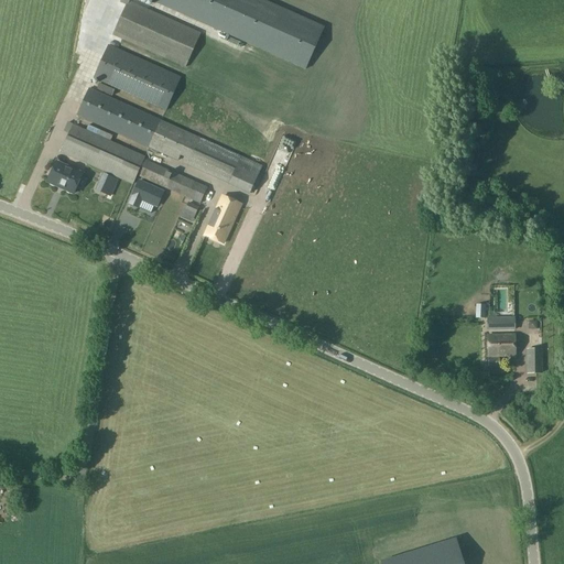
[(137,0),(128,0),(112,35),(185,68),(203,30),(137,0)]
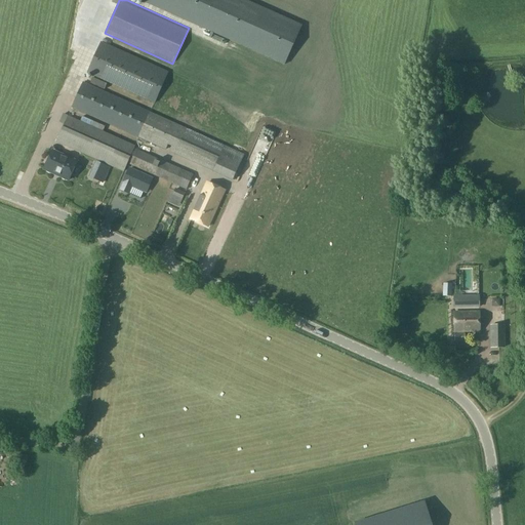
[(135,0),(281,65),(298,27),(238,0),(135,0)]
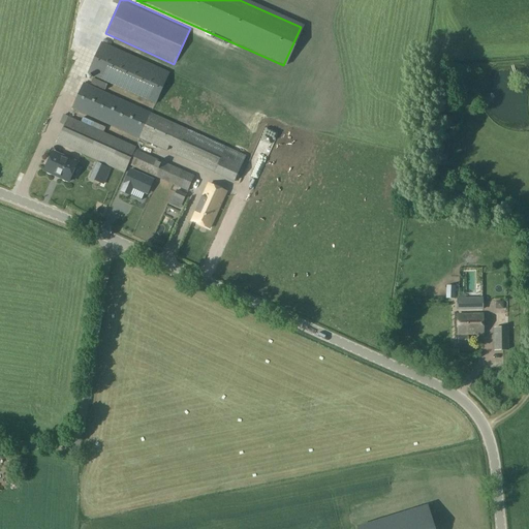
[(101,42),(88,73),(156,103),(169,72),(101,42)]
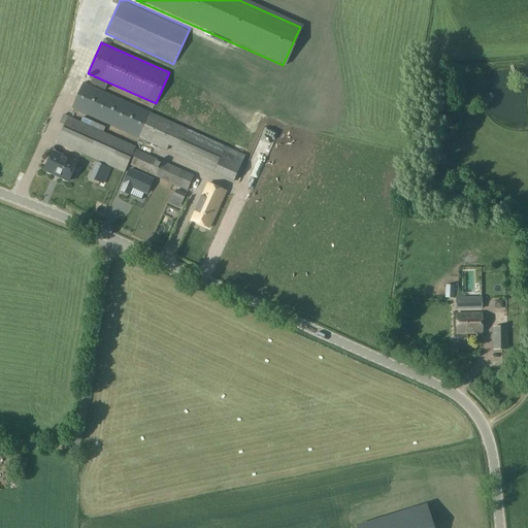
[(139,139),(152,113),(83,83),(71,108),(139,139)]
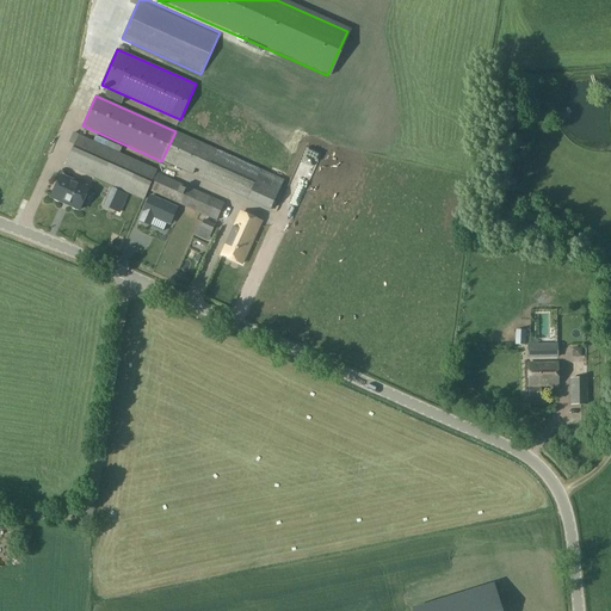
[(176,131),(161,161),(192,174),(196,168),(205,173),(203,179),(247,199),(247,201),(271,211),(284,180),(176,131)]
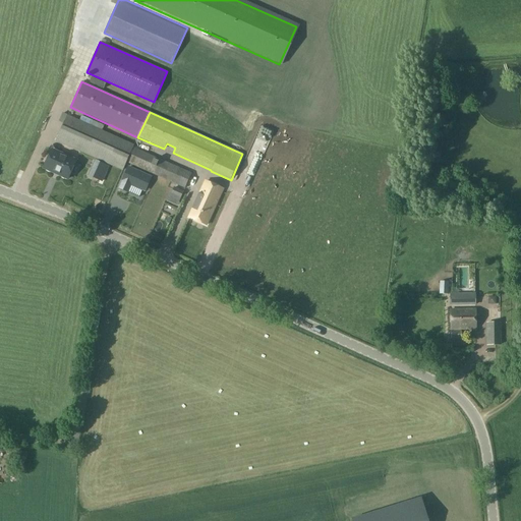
[(426,125),(445,127),(447,115),(428,113),(426,125)]
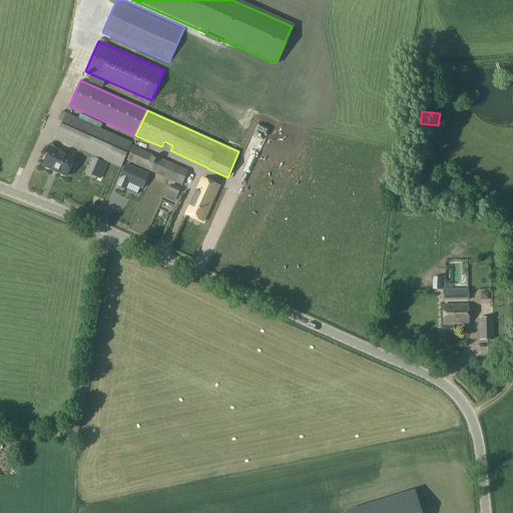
[(124,160),(182,185),(188,171),(131,145),(132,142),(66,113),(54,138),(121,168),(124,160)]
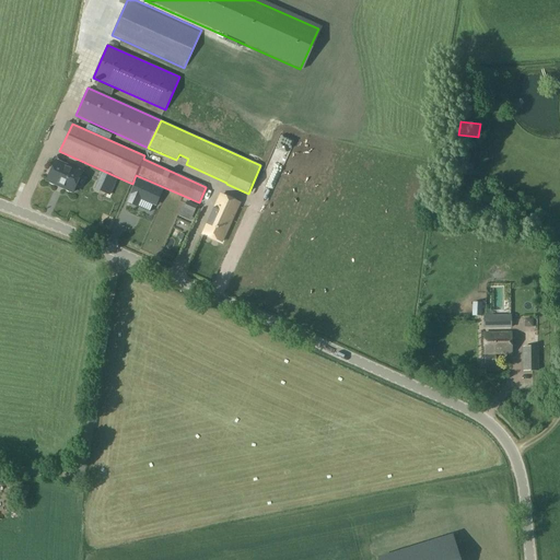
[(74,190),(82,173),(56,161),(47,181),(63,188),(65,186),(74,190)]
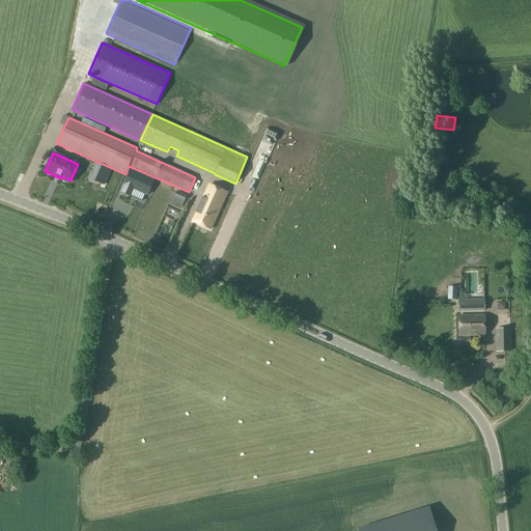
[(430,165),(448,168),(449,156),(431,154),(430,165)]
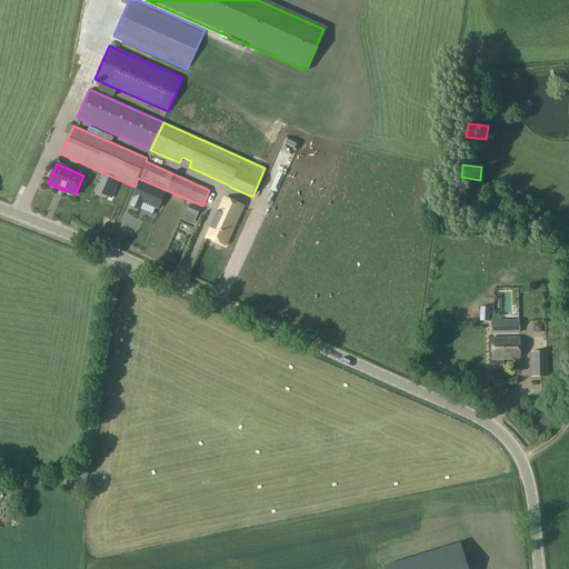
[(140,180),(130,205),(141,209),(143,201),(158,208),(166,192),(140,180)]
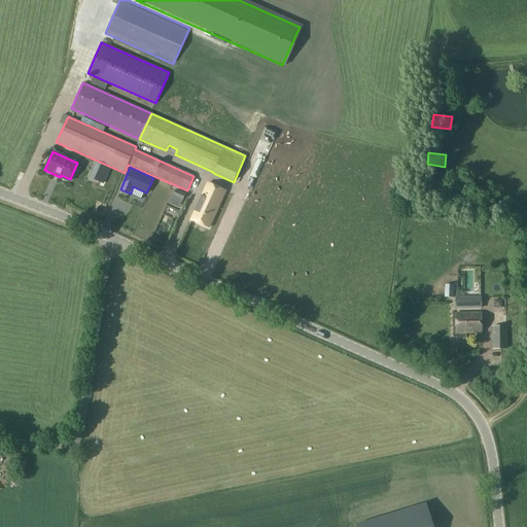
[(114,192),(117,183),(113,181),(109,190),(114,192)]
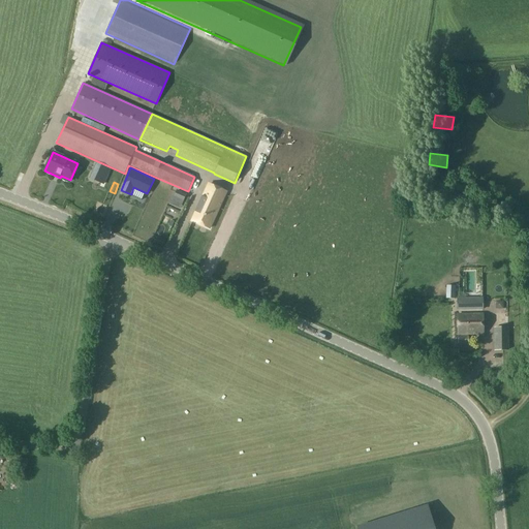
[(226,193),(209,185),(192,220),(210,228),(226,193)]
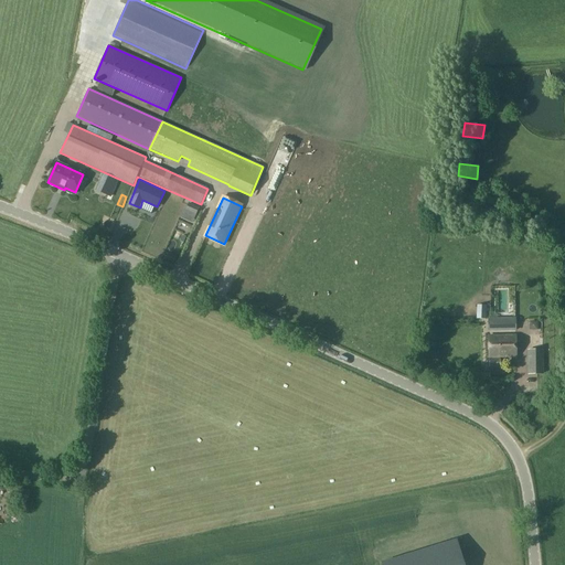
[(195,215),(199,208),(189,203),(185,211),(195,215)]
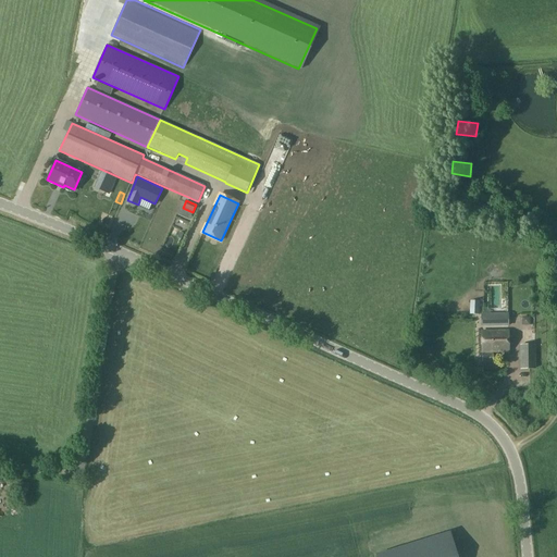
[(480,304),(480,301),(475,301),(470,301),(469,314),(479,314),(480,304)]
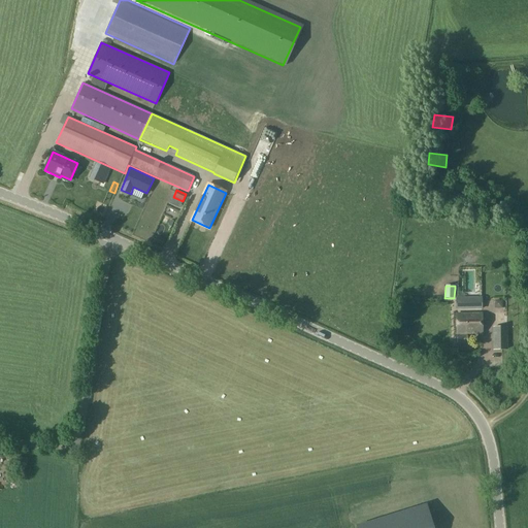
[(482,298),(458,298),(458,307),(482,308),(482,298)]
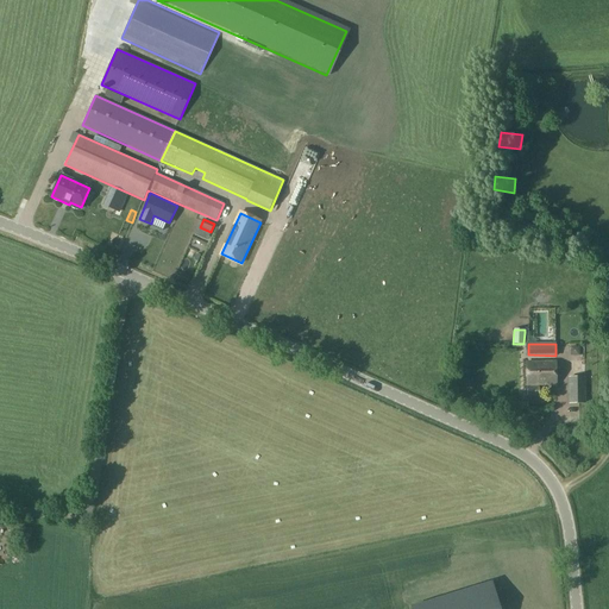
[(583,346),(571,346),(572,360),(583,360),(583,346)]
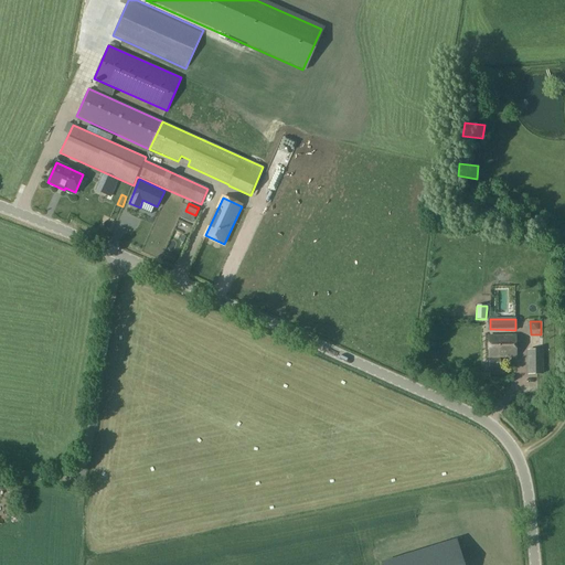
[(489,337),(490,356),(515,356),(515,336),(489,337)]
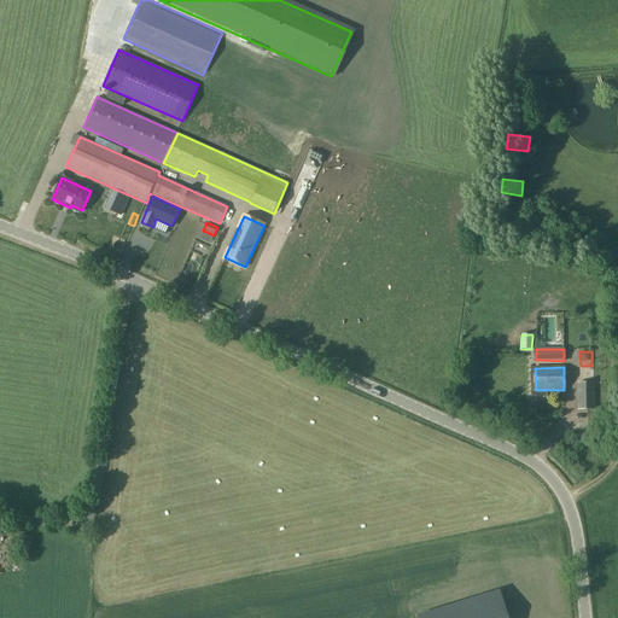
[(587,382),(586,371),(576,372),(577,383),(587,382)]
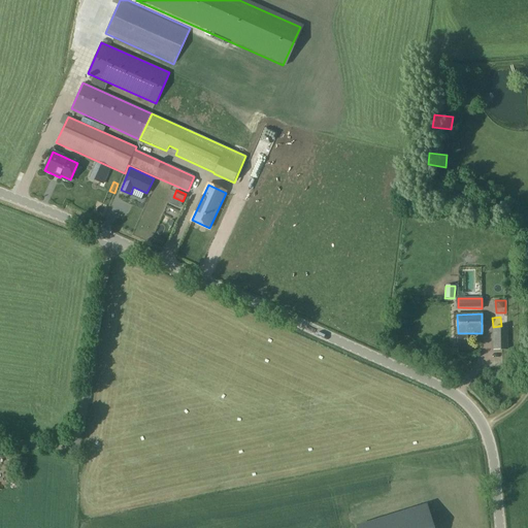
[(507,350),(507,326),(493,327),(493,350),(507,350)]
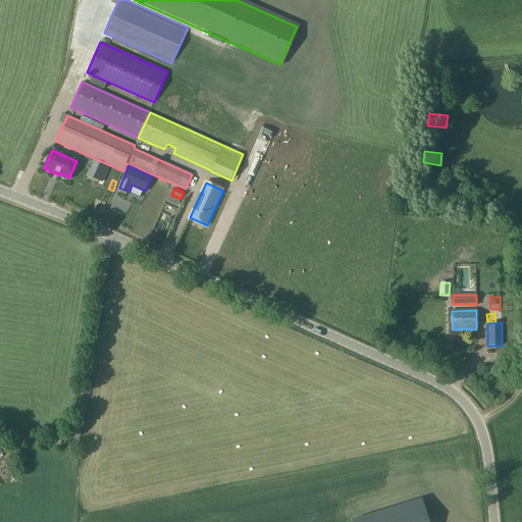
[(358,521),(428,521),(423,503),(358,521)]
